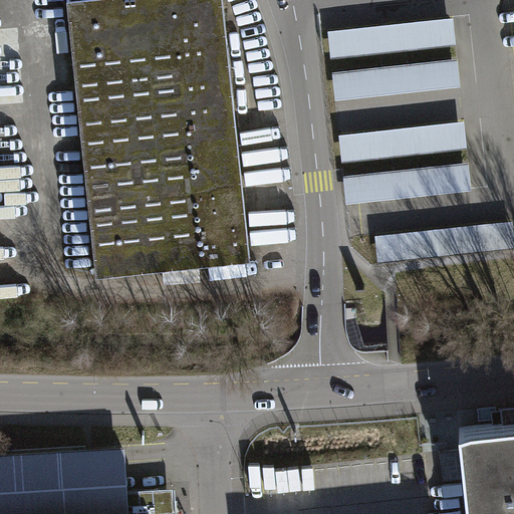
[(223,0),(67,0),(96,272),(250,256),(225,22),(223,0)]
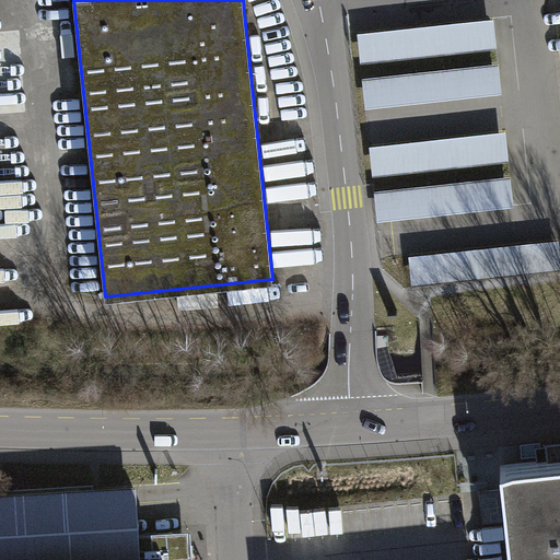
[(493,18),(359,33),(362,62),(497,47),(493,18)]
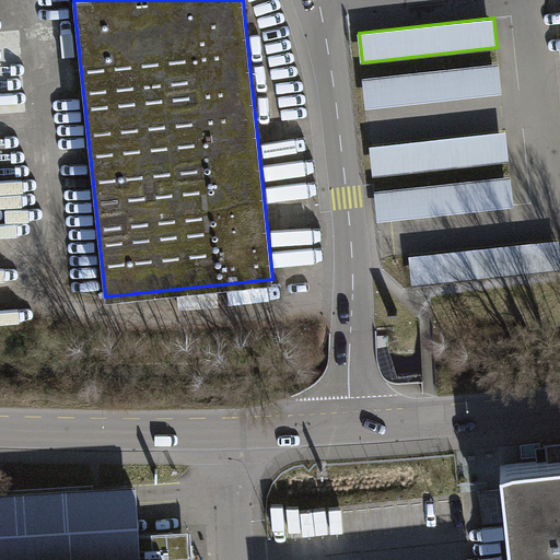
[(499,62),(363,77),(366,106),(502,92),(499,62)]
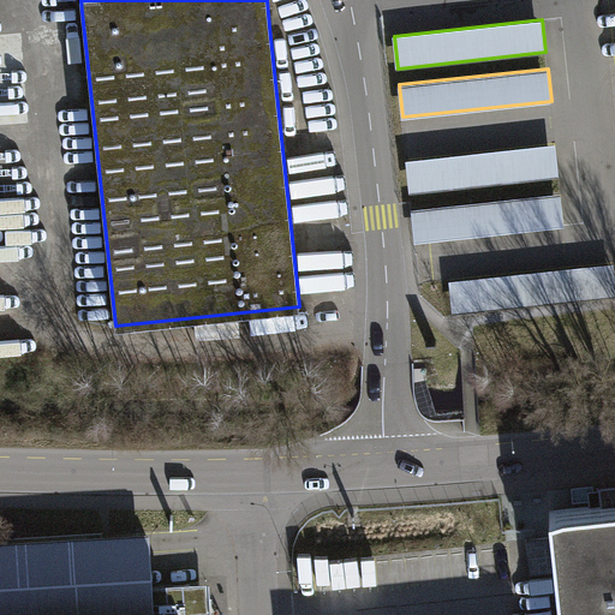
[(555,143),(406,160),(410,192),(559,175),(555,143)]
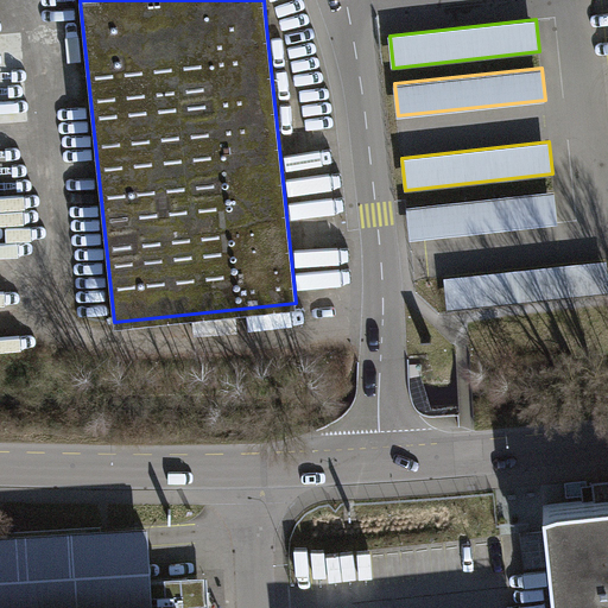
[(555,191),(407,208),(411,240),(558,223),(555,191)]
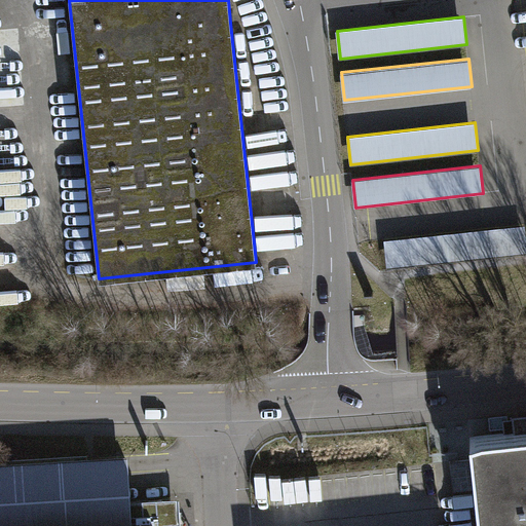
[(525,231),(525,226),(384,241),(387,268),(525,253),(525,231)]
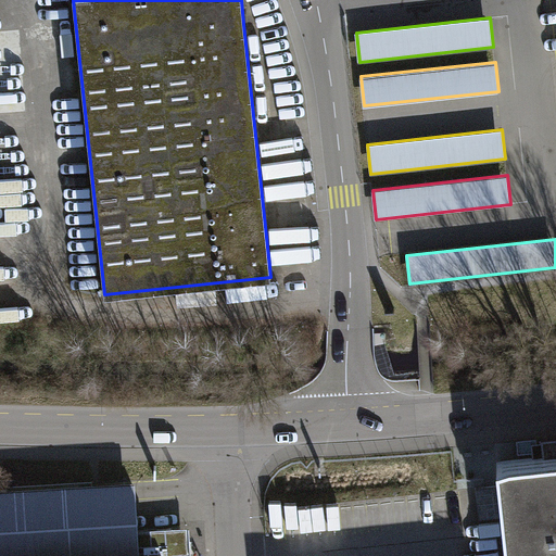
[(555,555),(555,470),(500,477),(508,555),(555,555)]
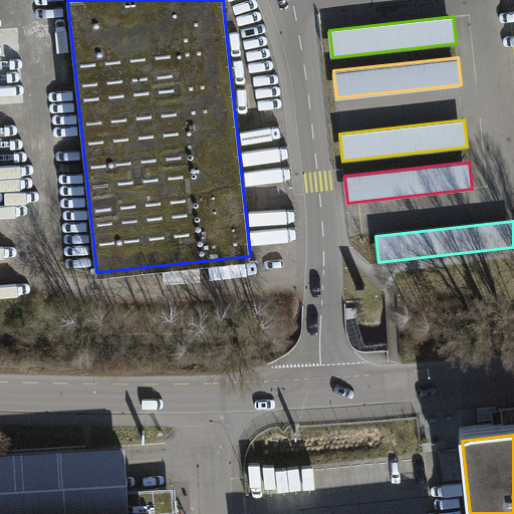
[(0,513),(127,513),(124,451),(0,457),(0,513)]
